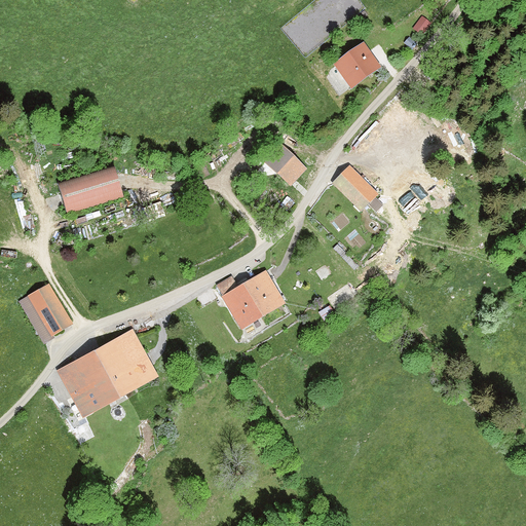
[(430,23),(422,17),(415,28),(423,34),(430,23)]
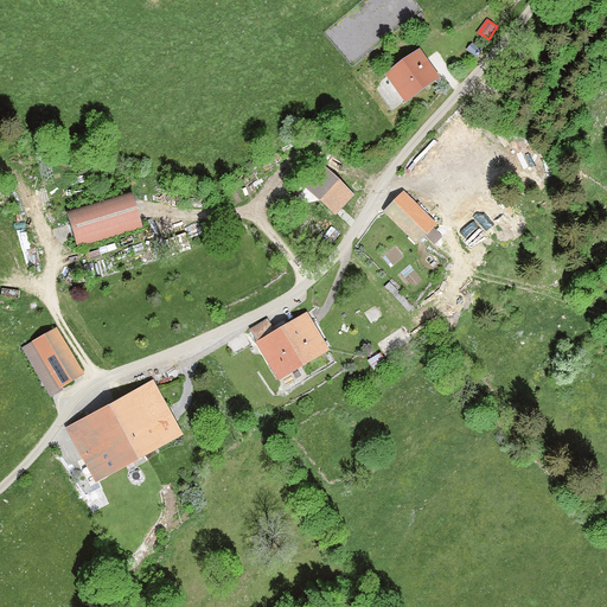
[(481,51),(472,44),(468,49),(477,56),(481,51)]
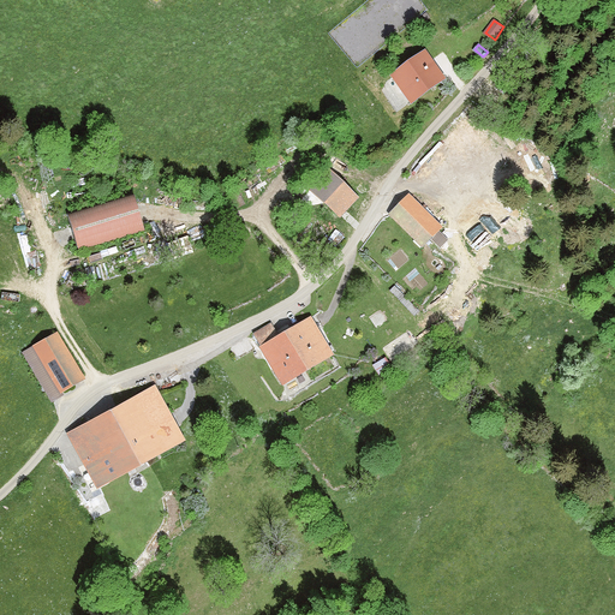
[(427,49),(392,75),(411,102),(446,77),(427,49)]
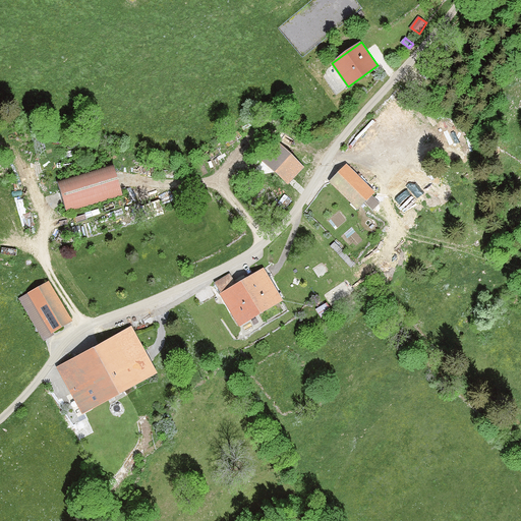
[(287,185),(304,167),(279,143),(263,162),(287,185)]
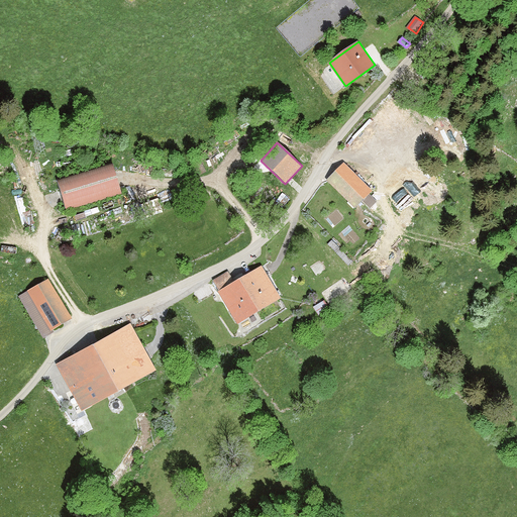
[(112,162),(57,179),(67,210),(122,193),(112,162)]
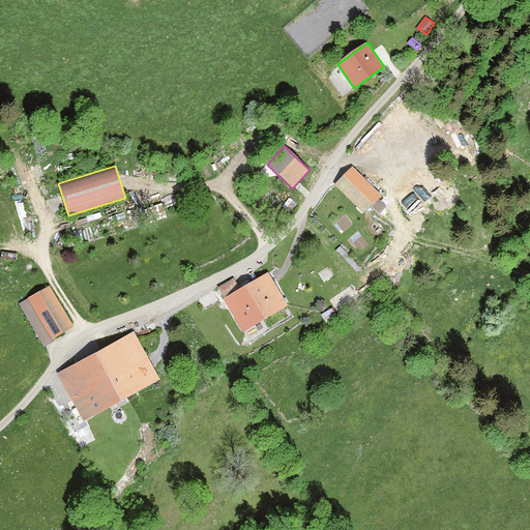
[(381,196),(352,167),(334,184),(364,213),(381,196)]
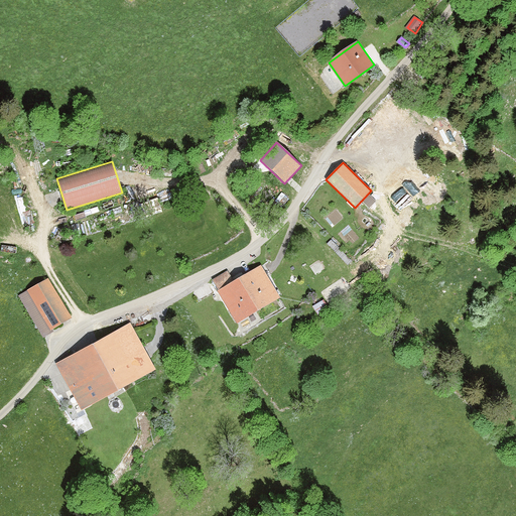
[(260,266),(218,291),(237,324),(279,297),(260,266)]
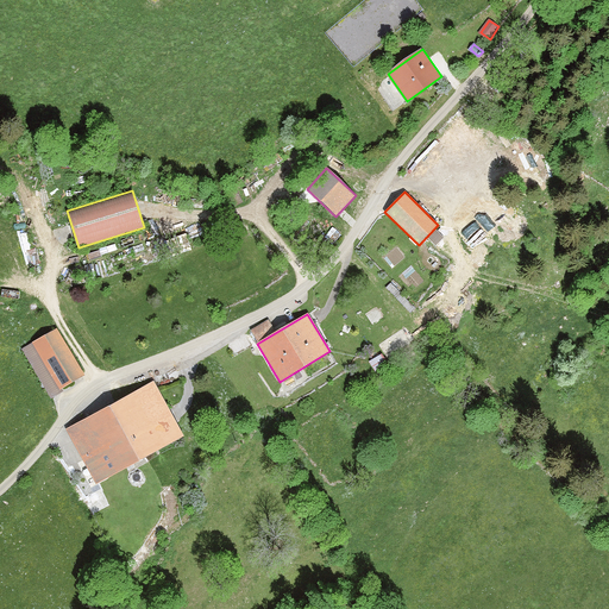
[(56,330),(22,350),(51,397),(85,376),(56,330)]
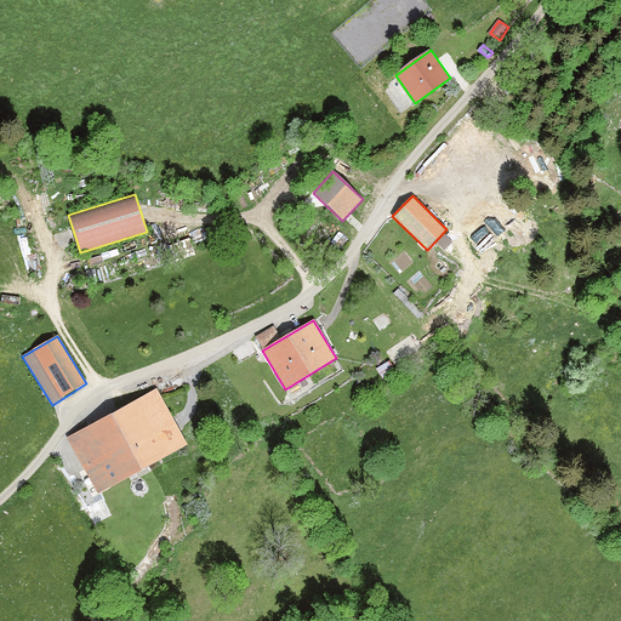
[(187,445),(157,389),(67,439),(97,494),(187,445)]
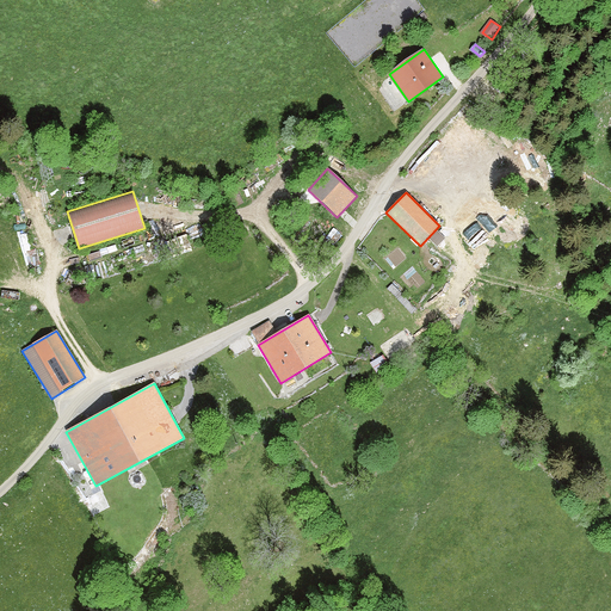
All buildings are outlined.
